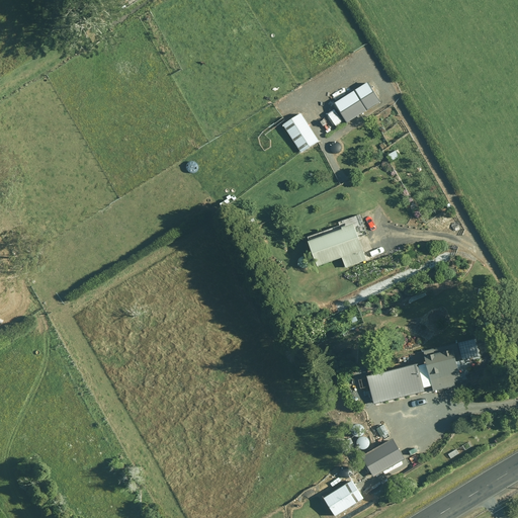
[(381,103),(374,91),(361,99),(356,91),(335,105),(347,124),(381,103)]
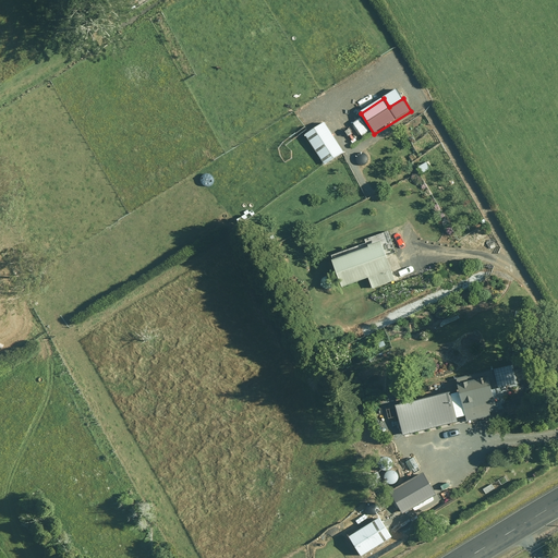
[(344,154),(324,123),(305,136),(325,166),(344,154)]
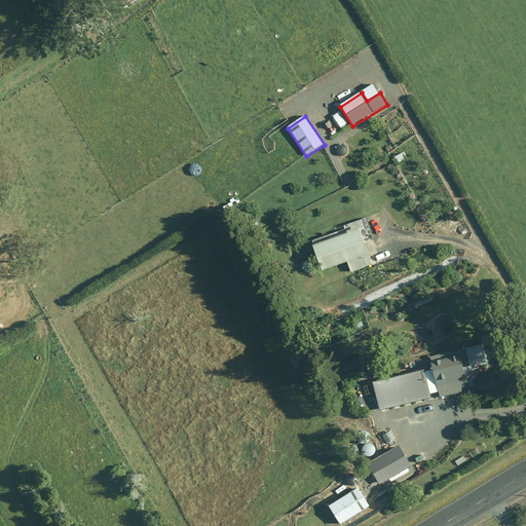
[(377,257),(367,225),(313,245),(323,271),(347,263),(351,273),(374,265),(372,258),(377,257)]
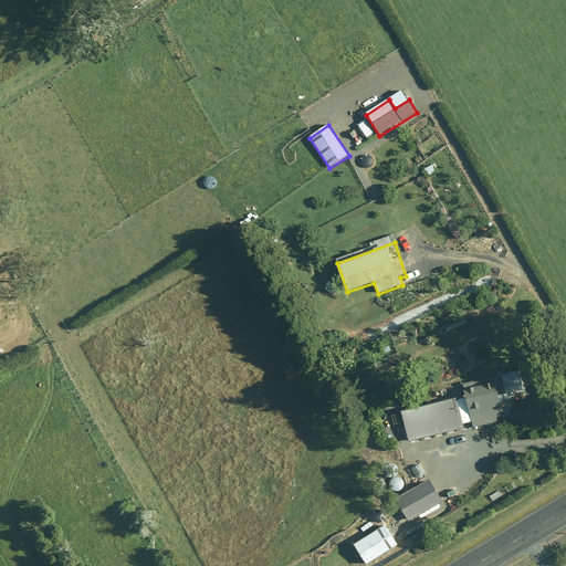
[(502,422),(492,377),(464,384),(474,429),(502,422)]
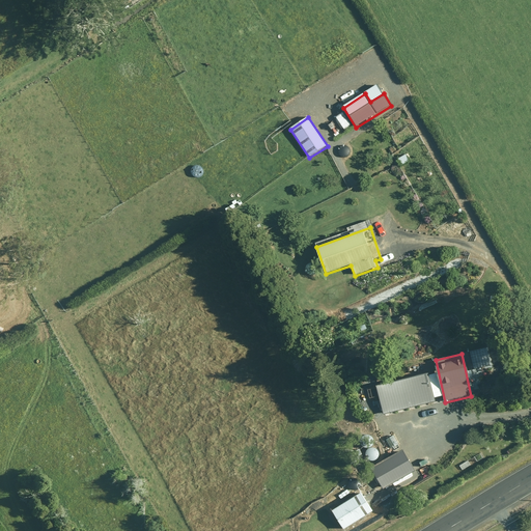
[(434,402),(427,375),(375,388),(383,415),(434,402)]
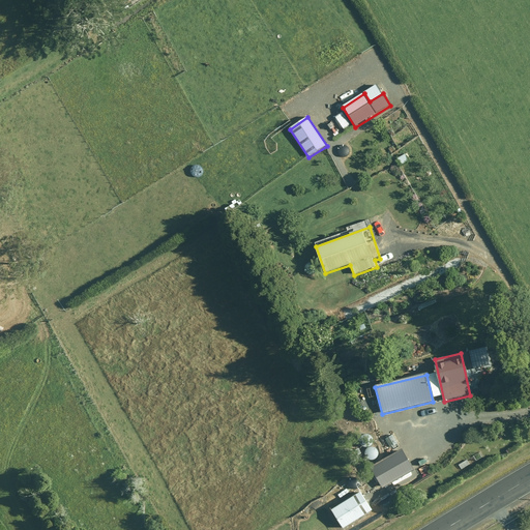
[(379,458),(370,434),(358,438),(367,462),(379,458)]
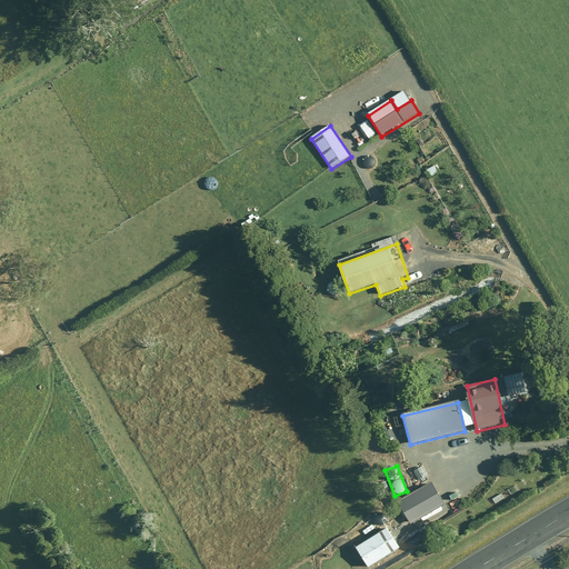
[(400,548),(388,528),(357,548),(369,568),(400,548)]
